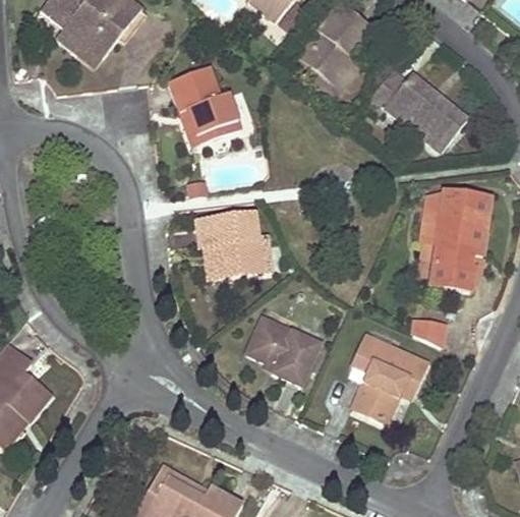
[(69,17),(47,0),(39,10),(61,27),(69,17)]
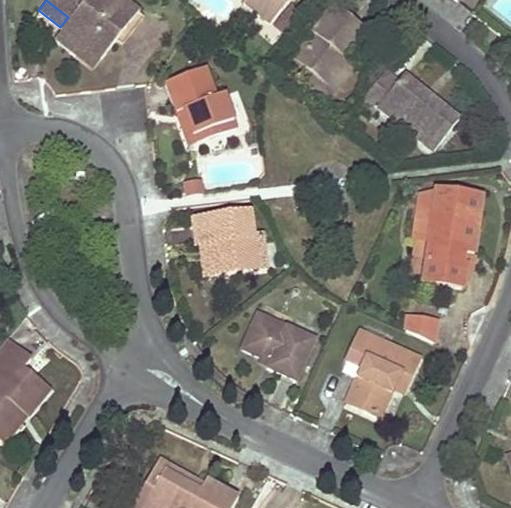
[(46,0),(68,17),(60,27),(53,36),(59,40),(74,52),(85,40),(101,53),(138,8),(128,0),(46,0)]
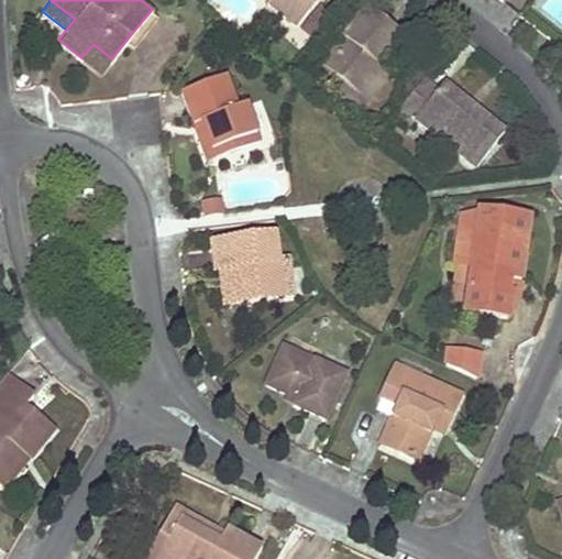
[(267,0),(296,23),(315,0),(267,0)]
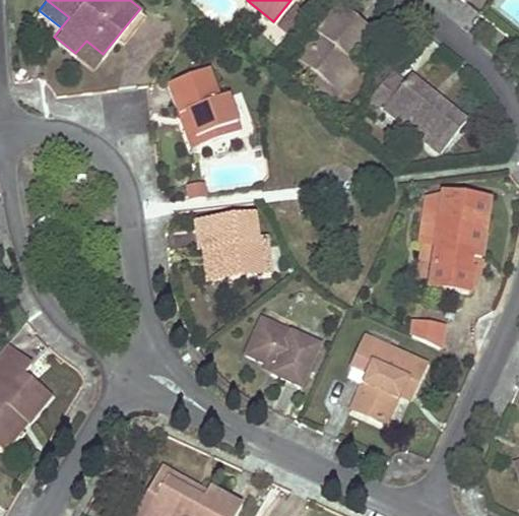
[(295,1),(292,5),(303,15),(307,11),(295,1)]
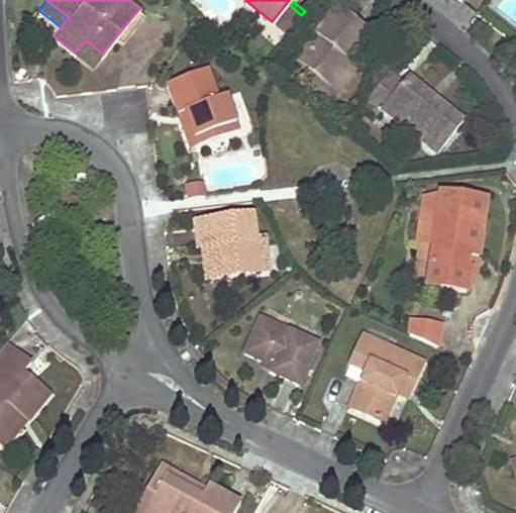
[(330,85),(352,58),(340,47),(355,29),(360,22),(338,4),(296,58),(330,85)]
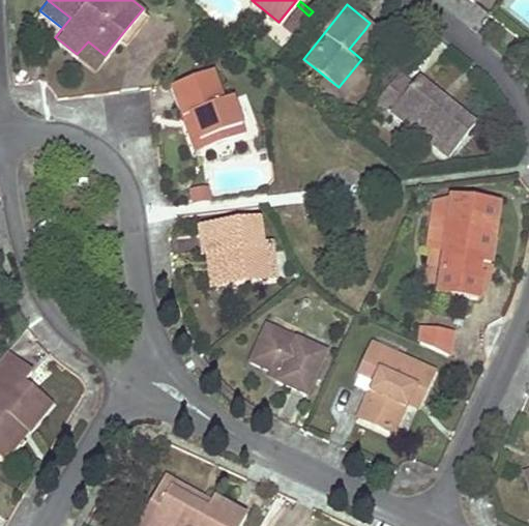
[(297,5),(289,16),(301,25),(309,16),(297,5)]
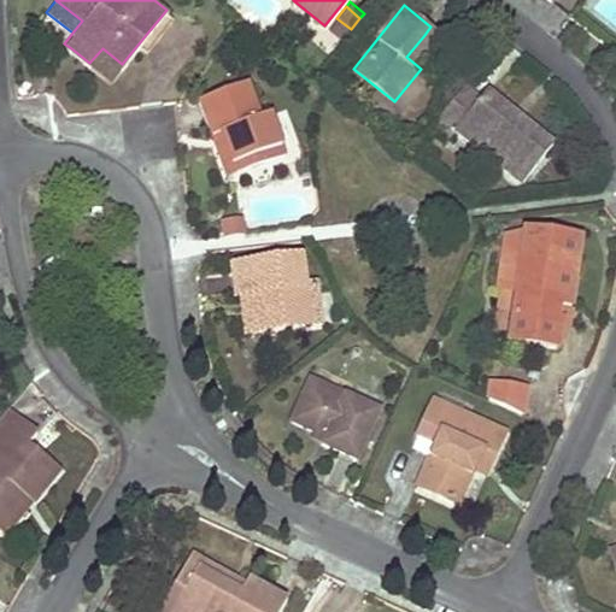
[(351,29),(336,18),(327,30),(341,41),(351,29)]
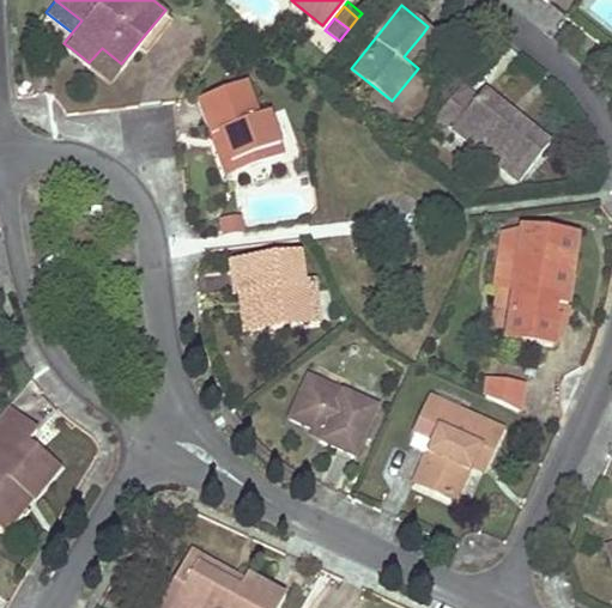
[(121,64),(102,48),(89,62),(109,79),(121,64)]
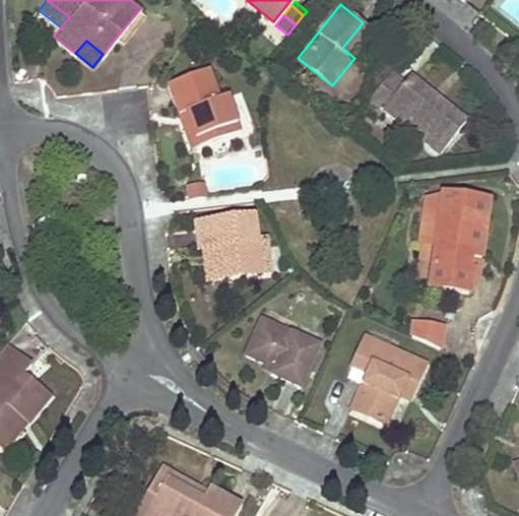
[(332,85),(298,58),(294,63),(335,98),(362,64),(354,58),(332,85)]
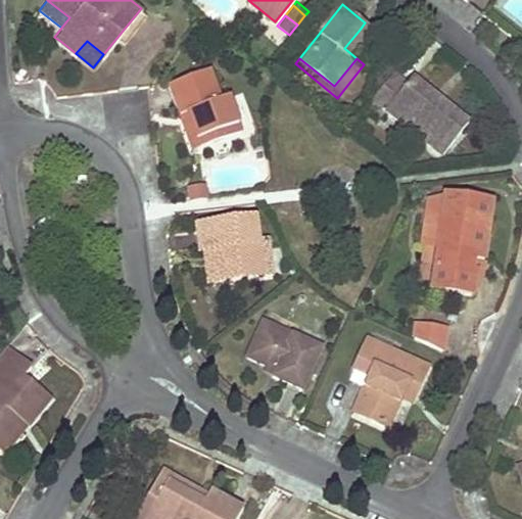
[(436,100),(433,97),(429,94),(433,90),(412,73),(407,80),(392,68),(366,101),(381,113),(385,108),(438,150),(466,116),(440,95),(436,100)]
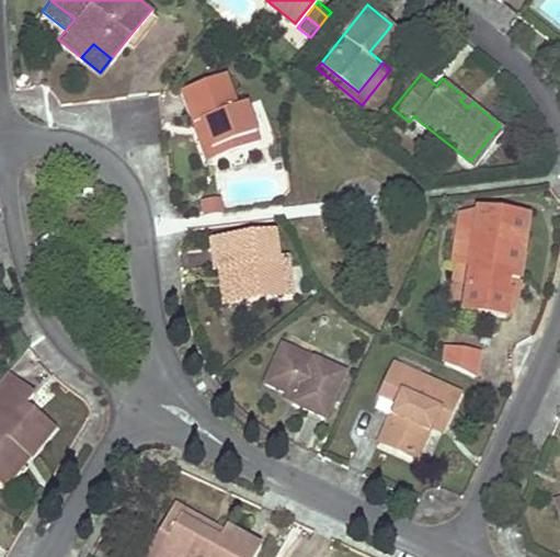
[(256,139),(243,103),(236,105),(224,75),(180,90),(192,124),(201,121),(214,156),(256,139)]
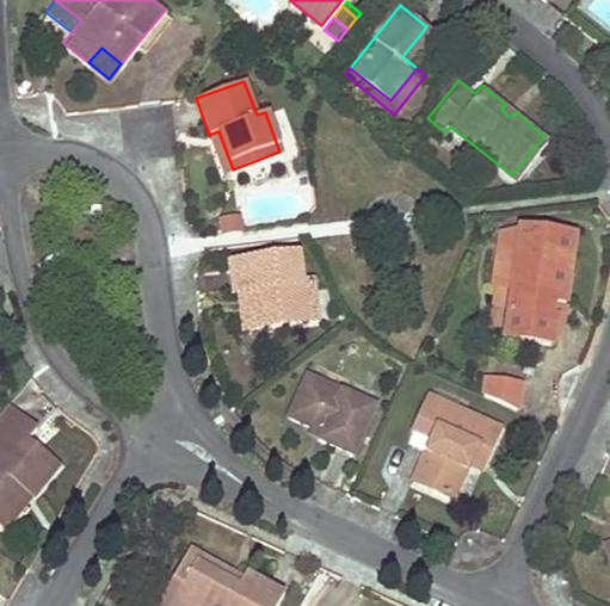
[(510,109),(506,105),(501,110),(506,113),(510,117),(515,111),(510,109)]
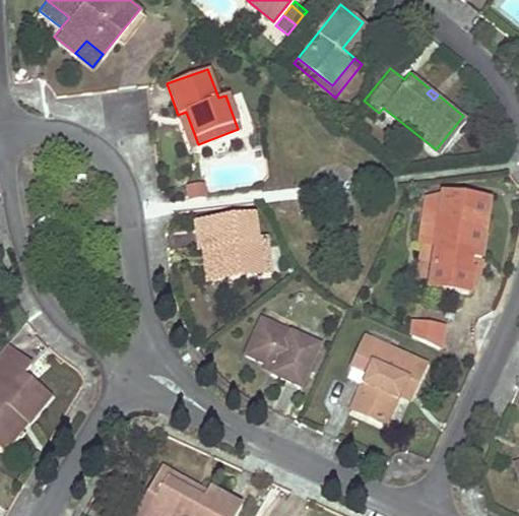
[(198,144),(186,112),(178,115),(181,121),(190,147),(198,144)]
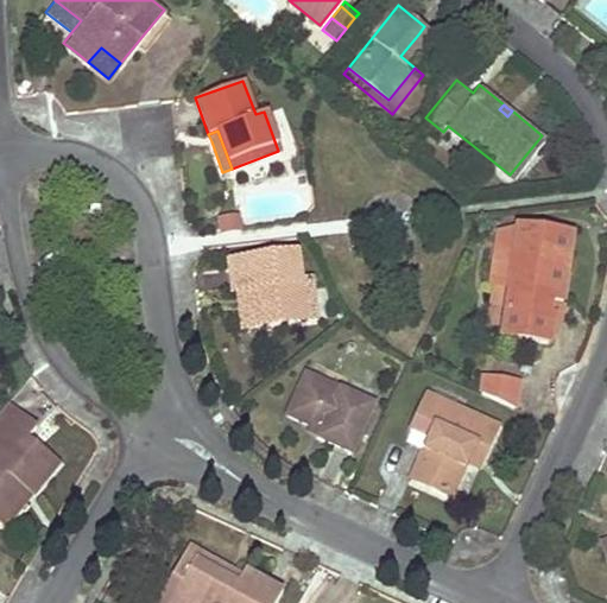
[(217,213),(220,229),(240,227),(238,211),(217,213)]
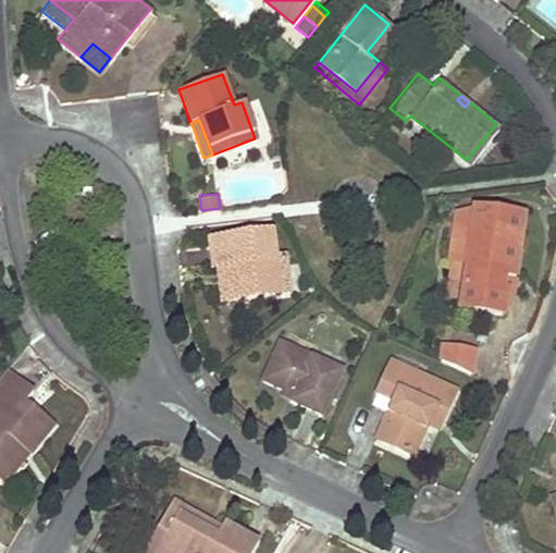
[(513,277),(522,212),(473,205),(456,210),(453,235),(467,237),(464,261),(457,307),(498,312),(503,286),(498,286),(499,274),(513,277)]
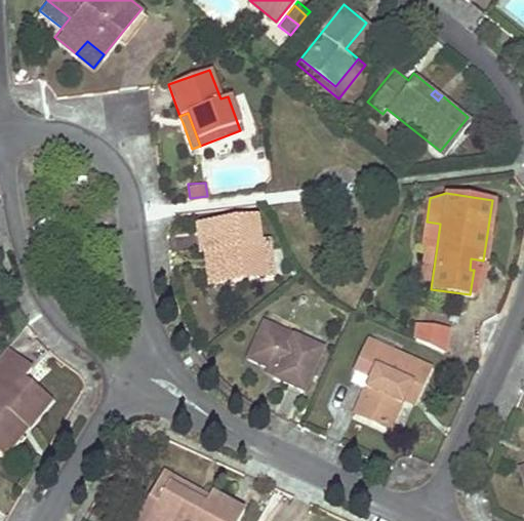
[(219,279),(271,273),(267,240),(256,241),(254,217),(196,224),(199,248),(204,248),(215,247),(219,279)]
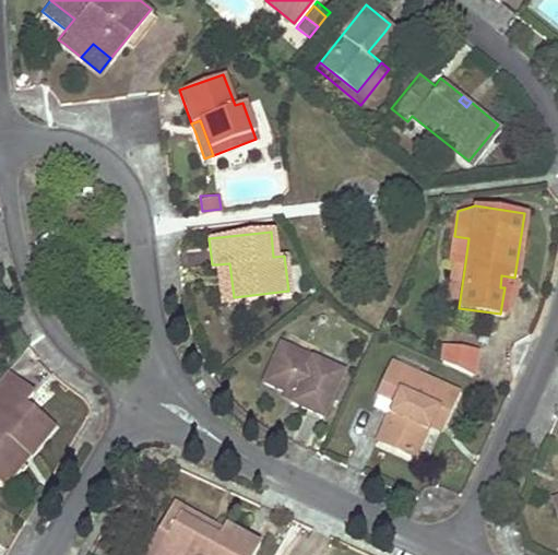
[(451,260),(465,262),(469,238),(454,236),(451,260)]
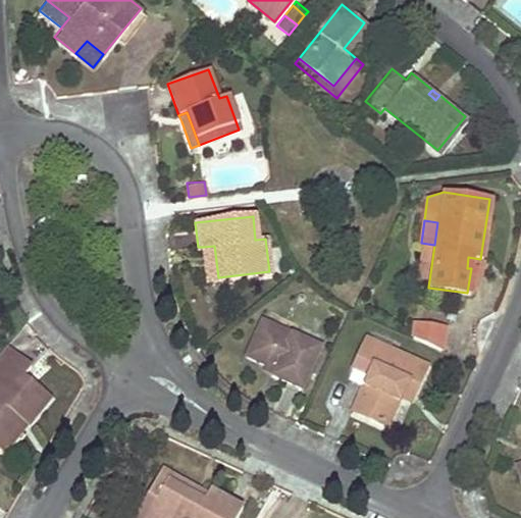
[(218,277),(214,246),(203,247),(207,278),(218,277)]
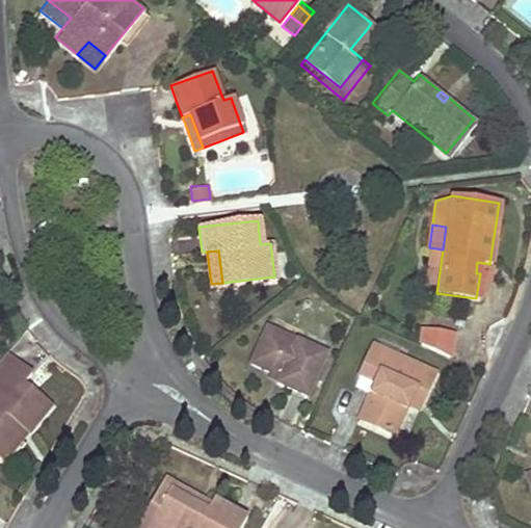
[(476,273),(480,273),(476,298),(487,274),(489,264),(477,262),(476,273)]
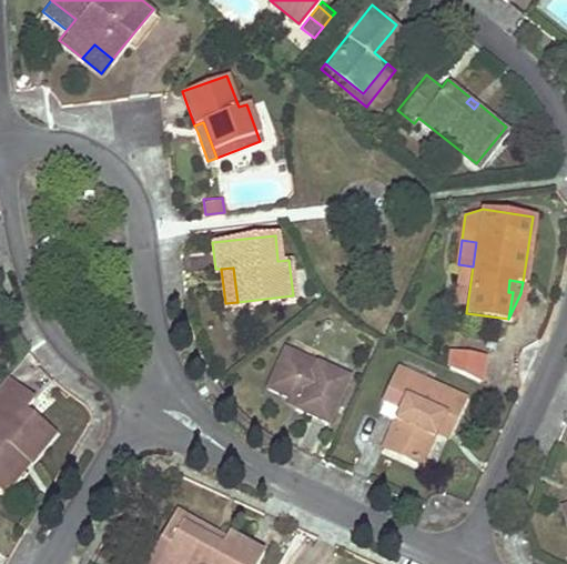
[(294,406),(326,421),(346,375),(284,348),(267,384),(299,400),(294,406)]
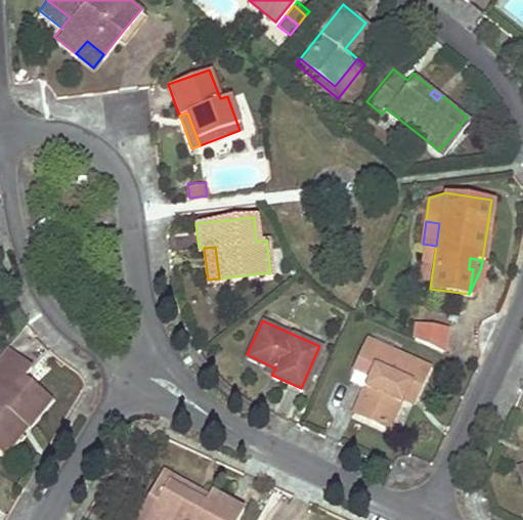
[(440,347),(443,326),(416,321),(413,335),(440,347)]
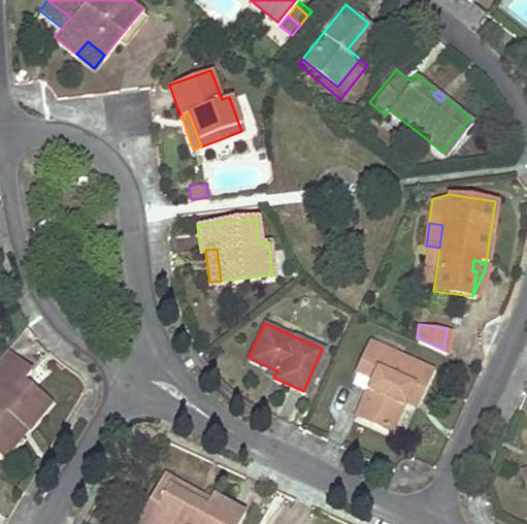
[(373,421),(386,427),(400,396),(404,388),(419,394),(431,368),(369,340),(356,370),(372,378),(359,406),(376,414),(373,421)]
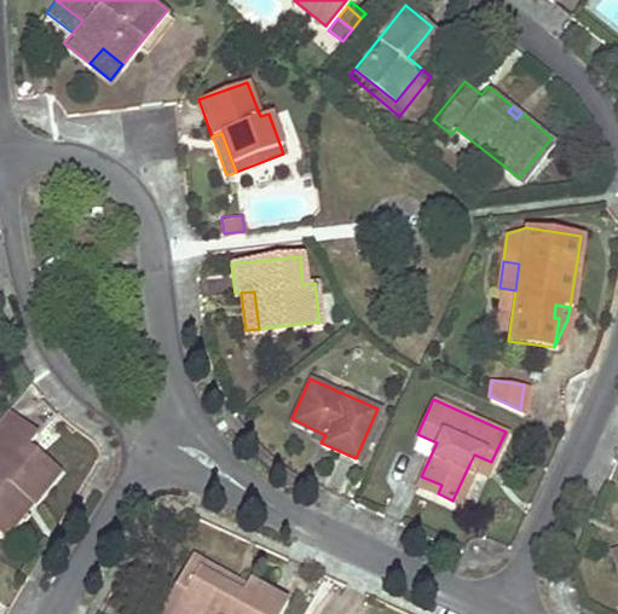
[(0,446),(21,421),(6,409),(0,415),(0,446)]
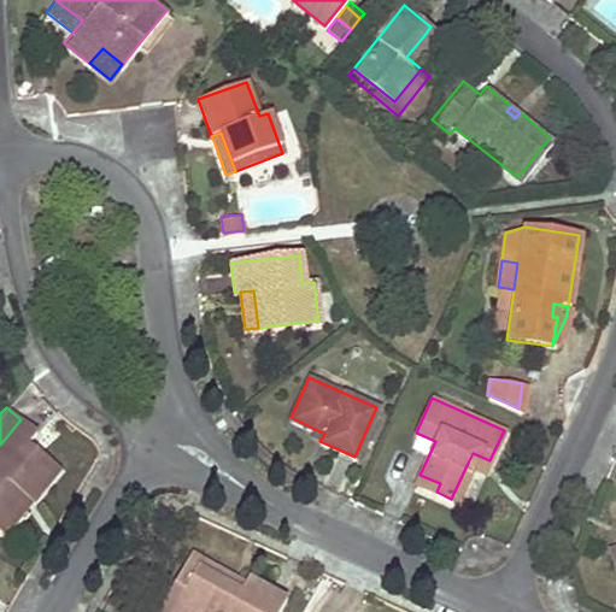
[(0,513),(19,490),(28,496),(31,500),(57,469),(27,443),(36,431),(21,419),(0,445),(0,513)]
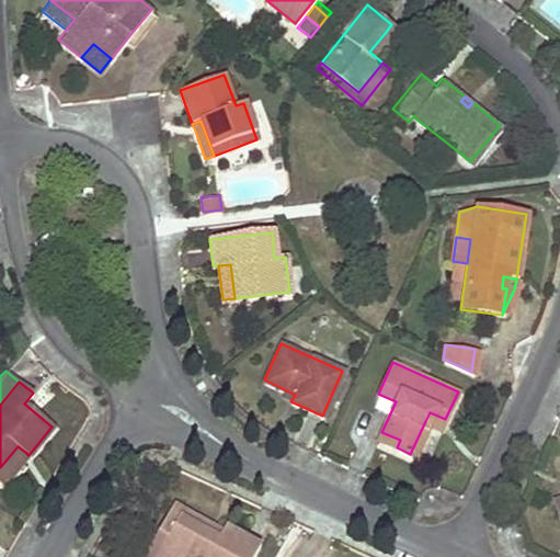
[(430,412),(425,421),(441,428),(445,419),(430,412)]
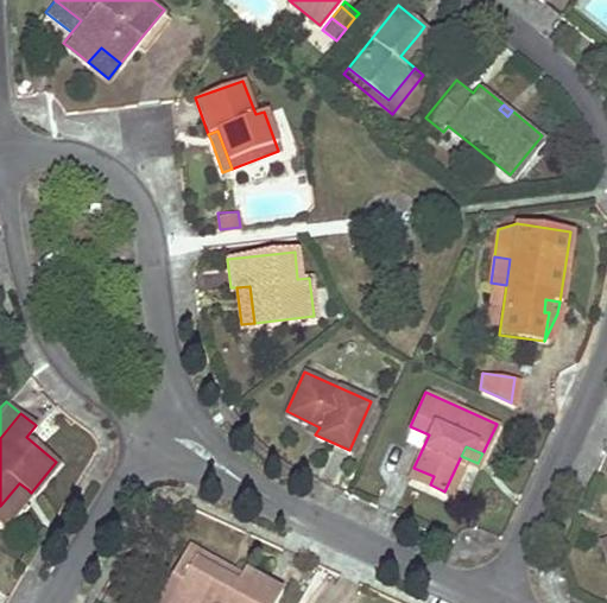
[(430,484),(434,476),(413,468),(410,475),(430,484)]
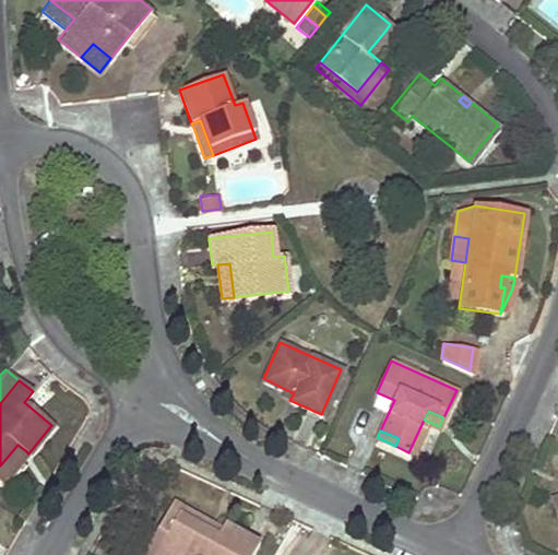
[(18,445),(0,465),(0,479),(25,450),(18,445)]
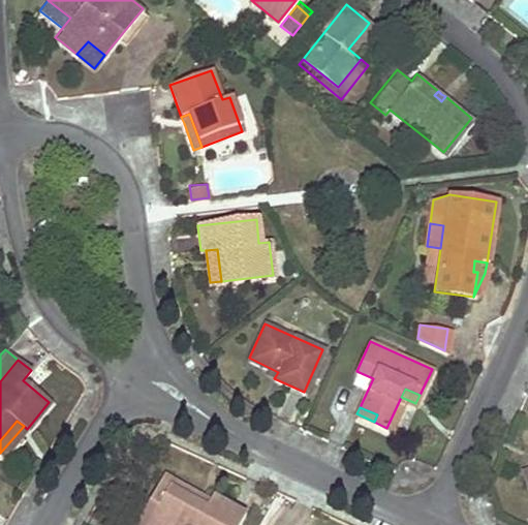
[(206,508),(210,500),(163,473),(159,482),(206,508)]
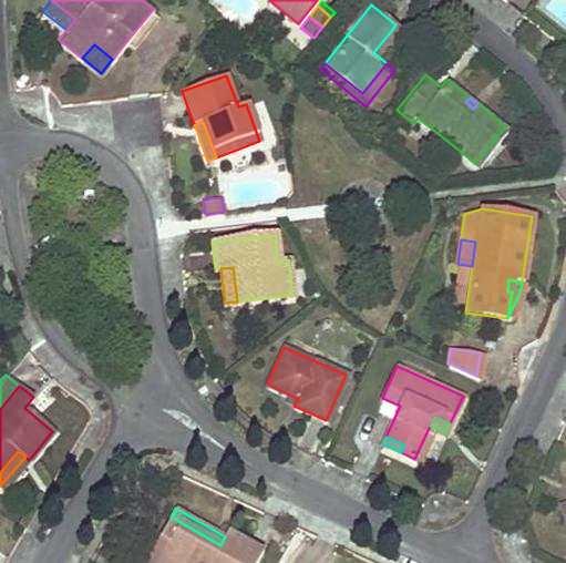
[(255,562),(264,550),(229,530),(225,536),(220,545),(171,517),(157,540),(167,545),(156,562),(255,562)]
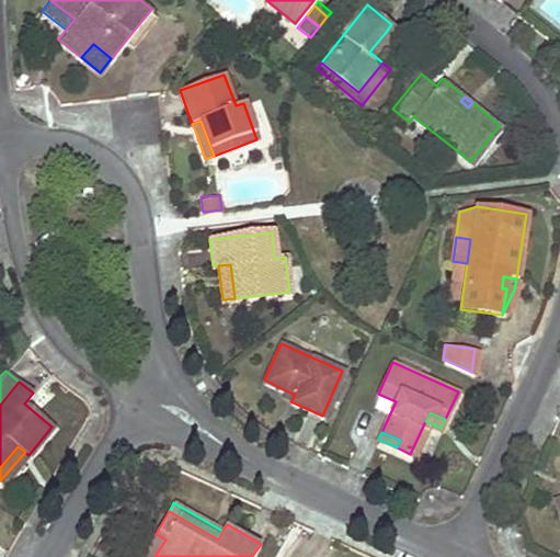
[(143,556),(155,556),(166,540),(156,534),(143,556)]
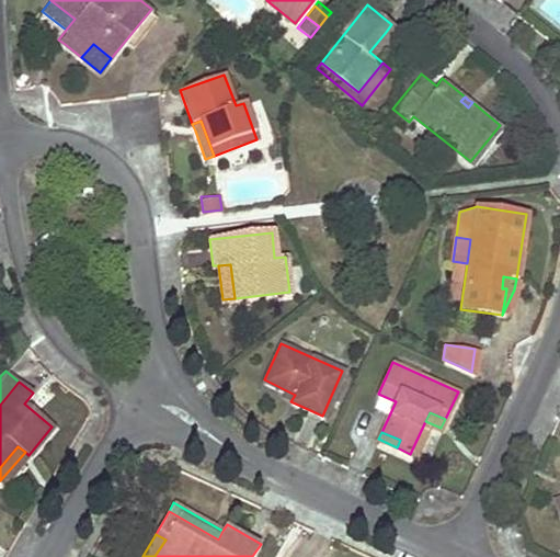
All buildings are outlined.
